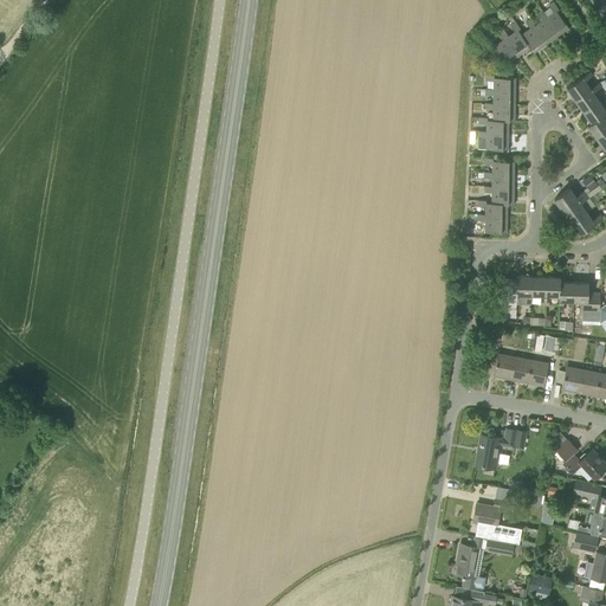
[(546,17),(558,36),(568,27),(556,10),(559,8),(554,1),(548,5),(553,12),(547,17),(546,17)]
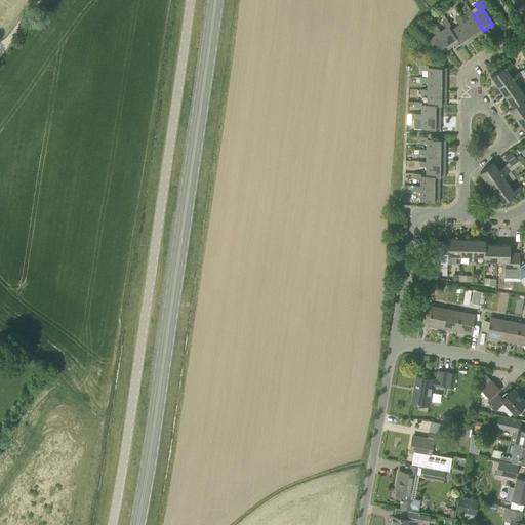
[(473,14),(474,14),(470,8),(466,11),(469,17),(463,22),(462,22),(473,37),(483,31),(473,14)]
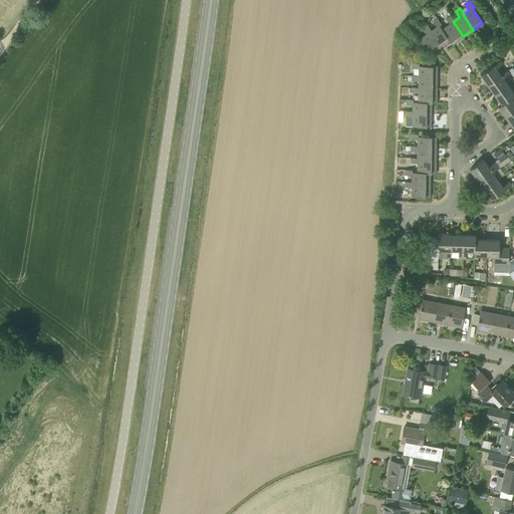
[(453,21),(454,21),(450,15),(446,18),(450,24),(443,28),(451,39),(449,40),(453,44),(463,36),(453,21)]
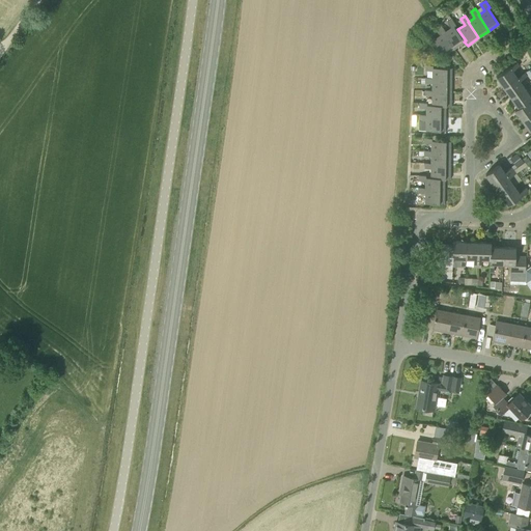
[(466,40),(457,29),(456,30),(453,26),(455,24),(451,19),(447,22),(451,27),(446,31),(445,32),(455,48),(464,42),(466,40)]
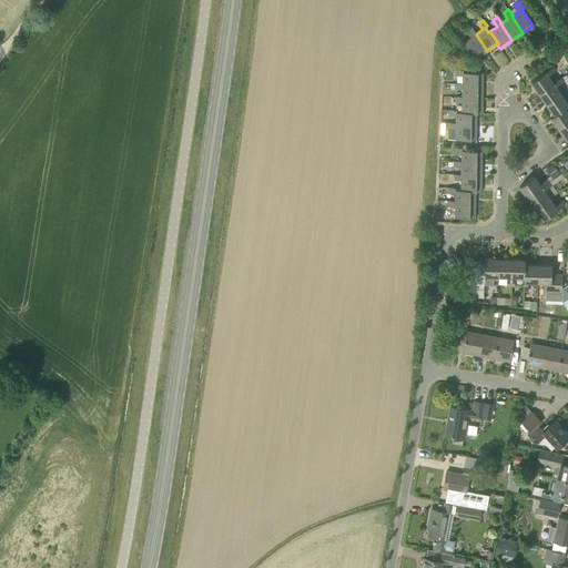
[(476,34),(477,33),(473,28),(467,31),(472,37),(463,43),(475,60),(487,51),(476,34)]
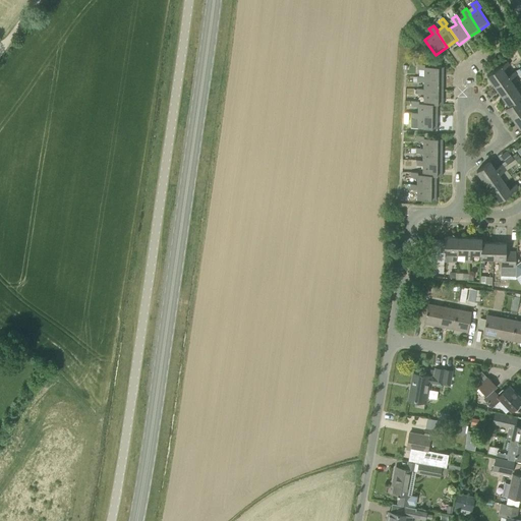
[(501,95),(514,85),(510,79),(516,74),(514,71),(508,75),(503,69),(510,64),(507,61),(486,75),(501,95)]
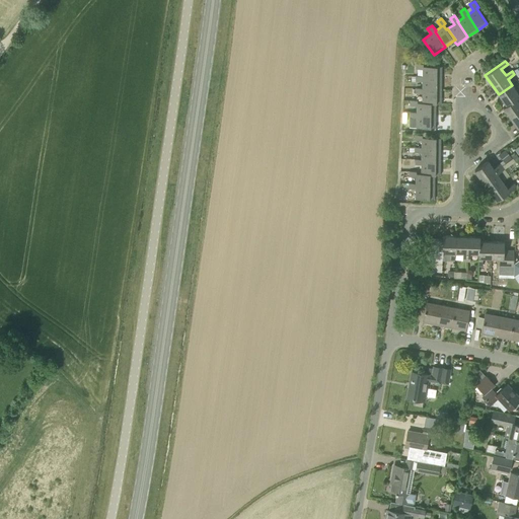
[(422,78),(441,78),(441,66),(423,66),(423,64),(416,64),(416,69),(423,69),(423,76),(422,78)]
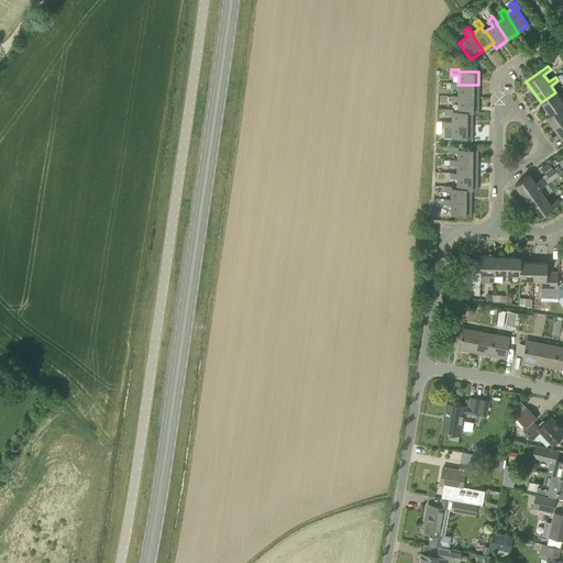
[(457,85),(459,83),(451,83),(451,88),(457,88),(457,96),(457,98),(478,98),(478,85),(457,85)]
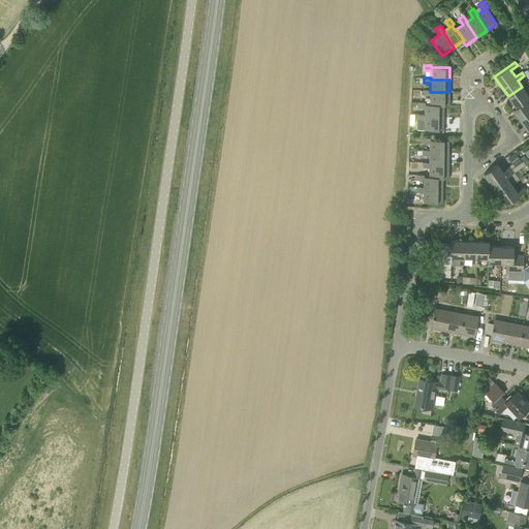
[(520,120),(528,113),(528,103),(527,100),(528,97),(528,93),(528,94),(522,87),(508,96),(516,106),(512,109),(520,120)]
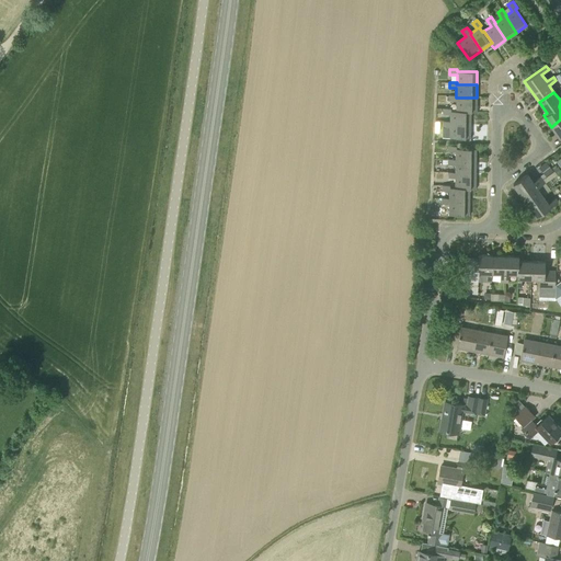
[(470,112),(477,112),(477,98),(456,98),(456,95),(449,95),(449,109),(450,109),(450,111),(456,111),(470,111),(470,112)]
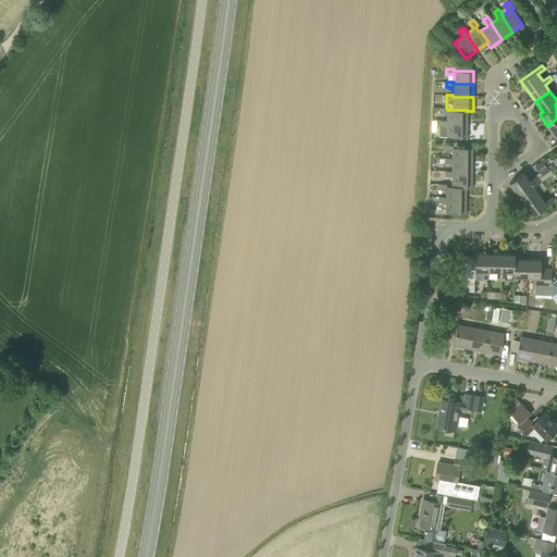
[(467,110),(453,110),(447,110),(447,108),(446,108),(440,108),(440,113),(447,113),(447,120),(447,123),(467,123),(467,111),(467,110)]
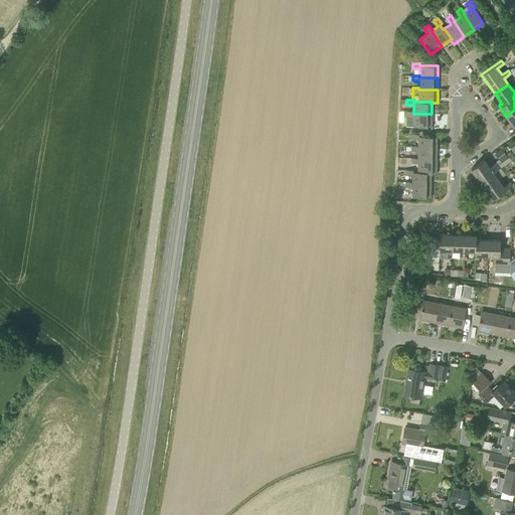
[(514,110),(506,117),(513,127),(514,125),(514,110)]
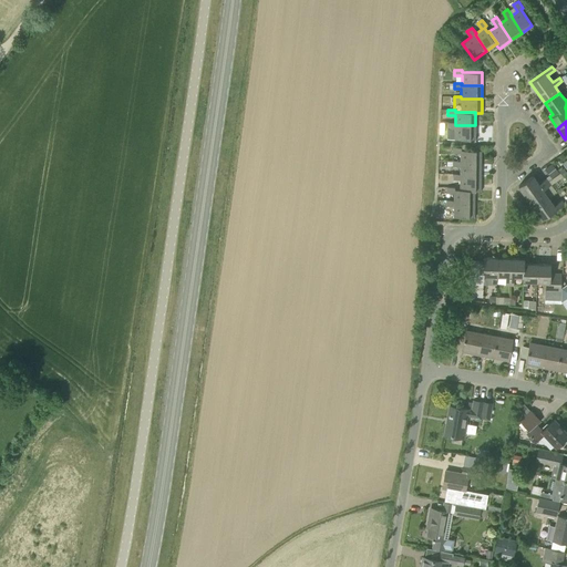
[(455,125),(455,122),(447,122),(447,129),(455,129),(455,138),(475,140),(475,125),(455,125)]
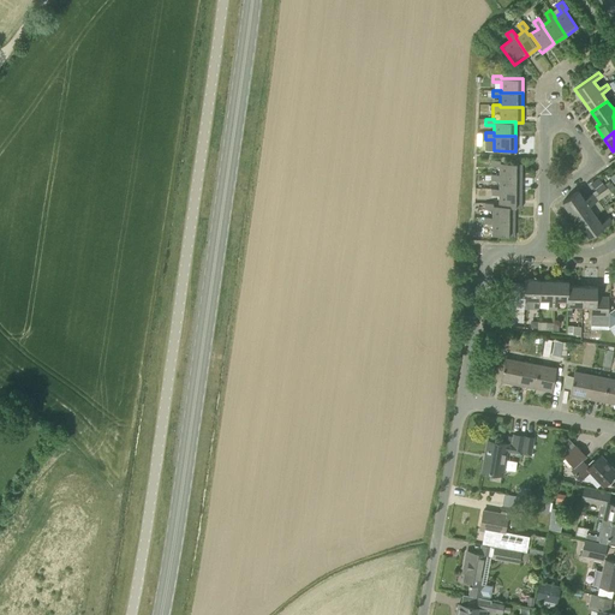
[(500,178),(521,178),(521,163),(500,163),(500,160),(491,160),(491,166),(500,166),(500,174),(500,178)]
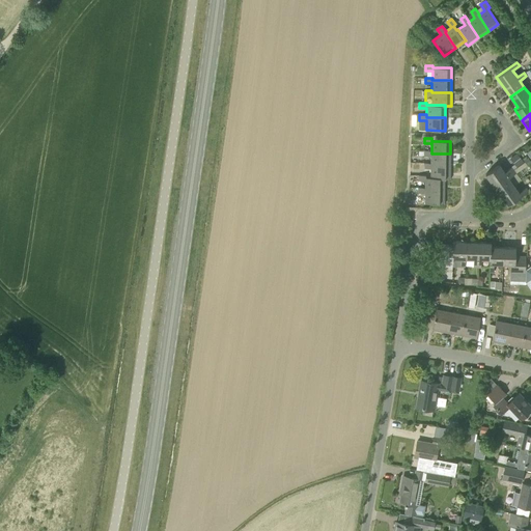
[(431,154),(431,150),(424,150),(424,156),(431,156),(430,163),(430,166),(450,166),(450,154),(431,154)]
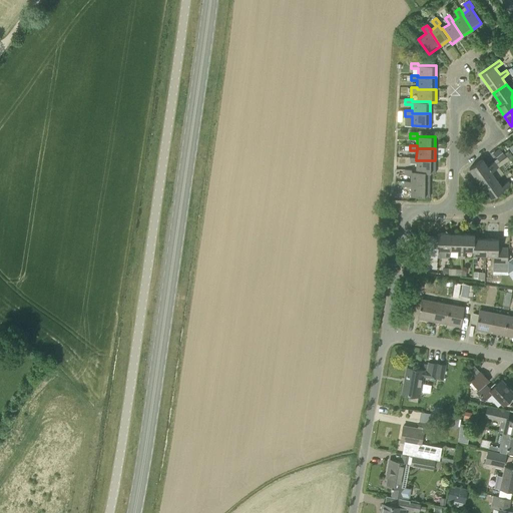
[(506,156),(499,148),(492,153),(499,161),(506,156)]
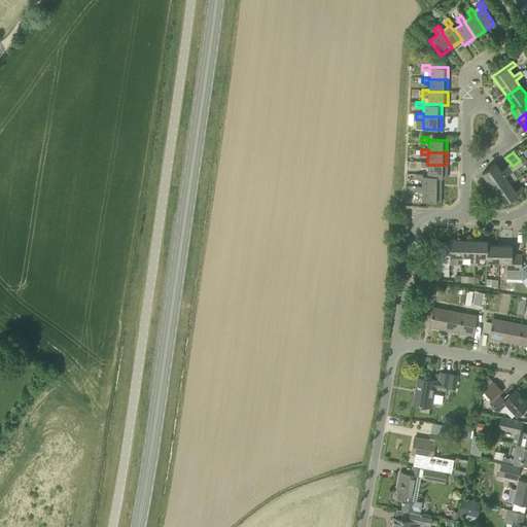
[(427,165),(427,162),(421,162),(421,167),(427,167),(427,176),(441,176),(441,177),(447,177),(447,165),(427,165)]
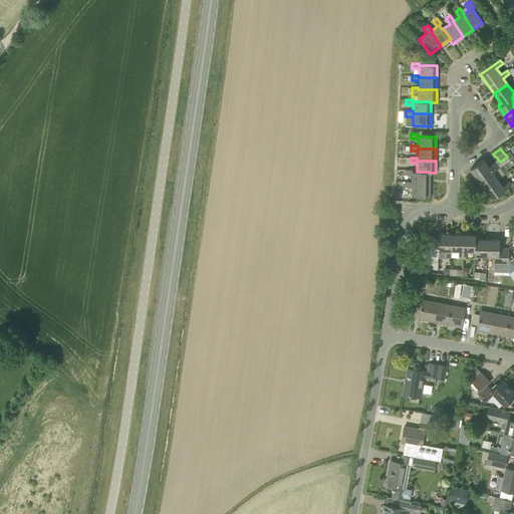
[(477,179),(497,165),(495,162),(488,166),(483,159),(470,169),(477,179)]
